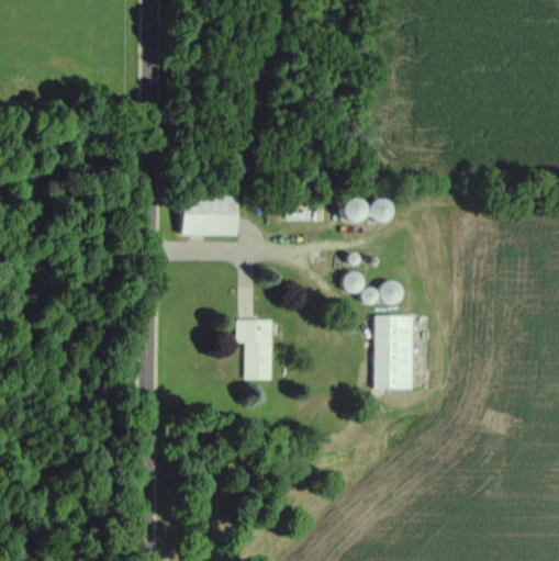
[(237,197),(182,197),(182,235),(237,235),(237,197)]
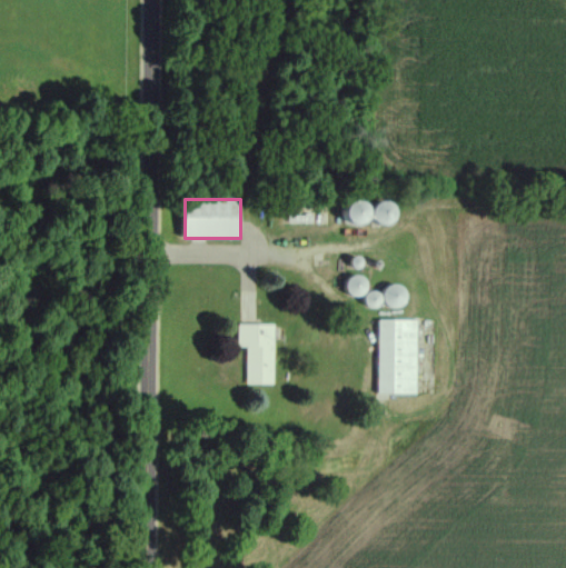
[(373,215),(359,199),(344,211),(357,228),(373,215)]
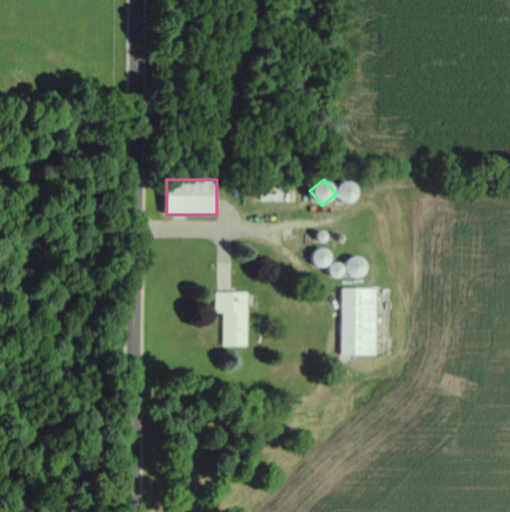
[(358,197),(354,181),(336,185),(340,202),(358,197)]
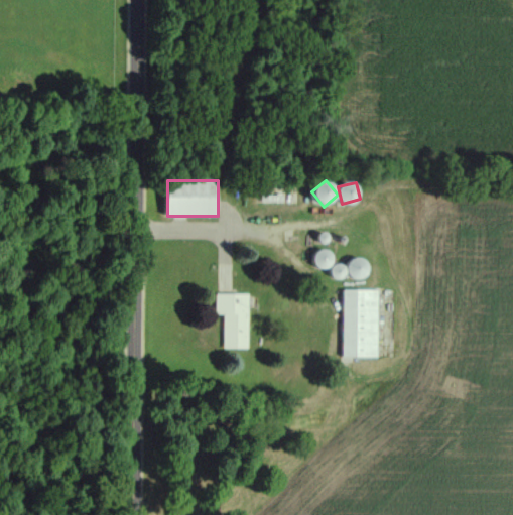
[(367,278),(367,260),(351,260),(351,278),(367,278)]
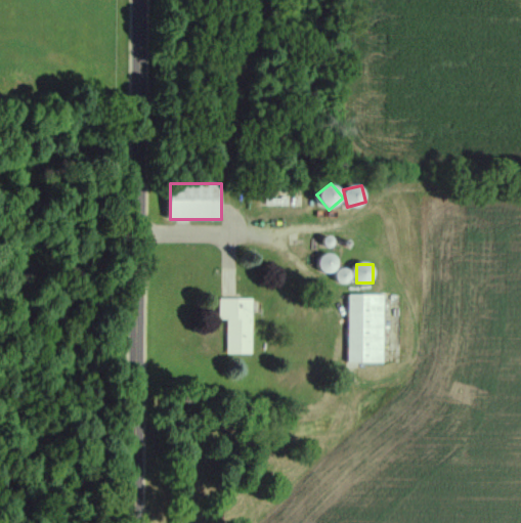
[(387,295),(349,295),(349,364),(387,364),(387,295)]
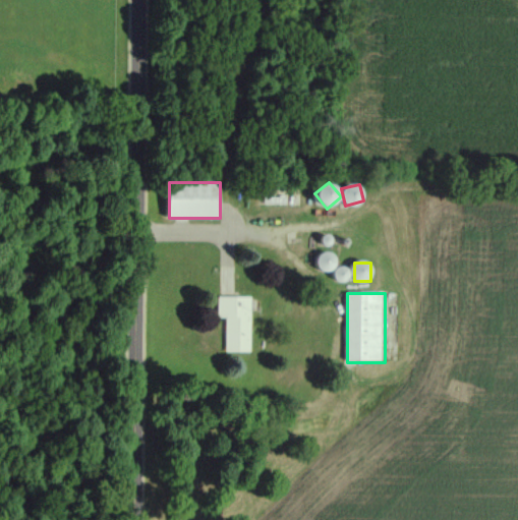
[(253,298),(224,298),(224,352),(253,352),(253,298)]
